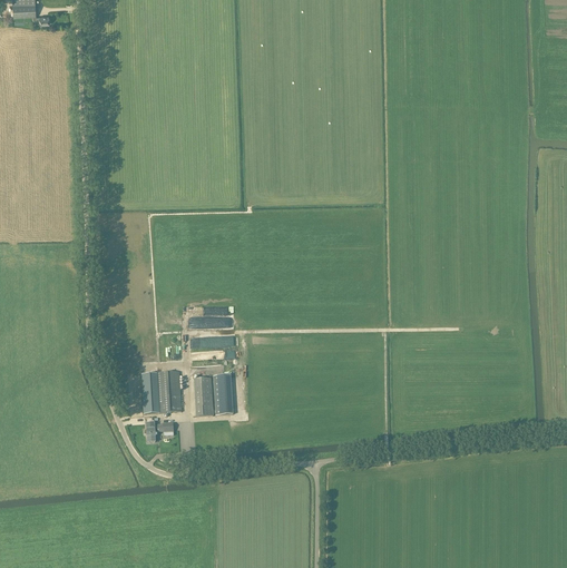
[(16,0),(16,3),(17,16),(36,15),(36,19),(42,19),(44,23),(52,23),(51,16),(39,16),(39,15),(39,2),(39,0),(16,0)]
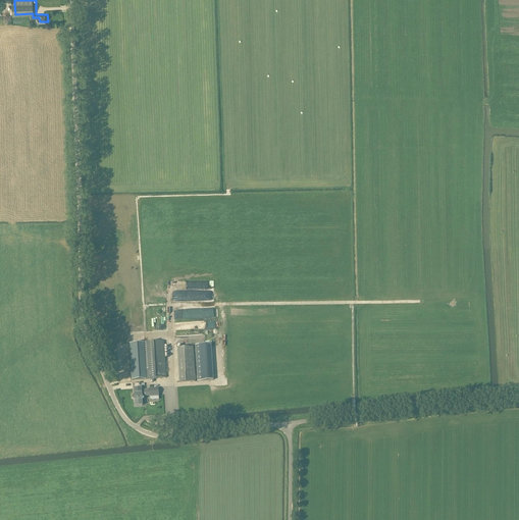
[(167,340),(146,341),(133,342),(135,378),(169,376),(167,340)]
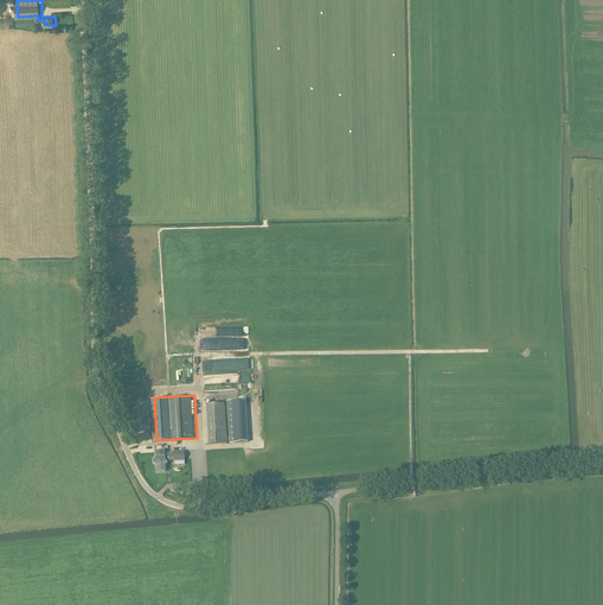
[(251,440),(249,399),(230,400),(232,441),(251,440)]
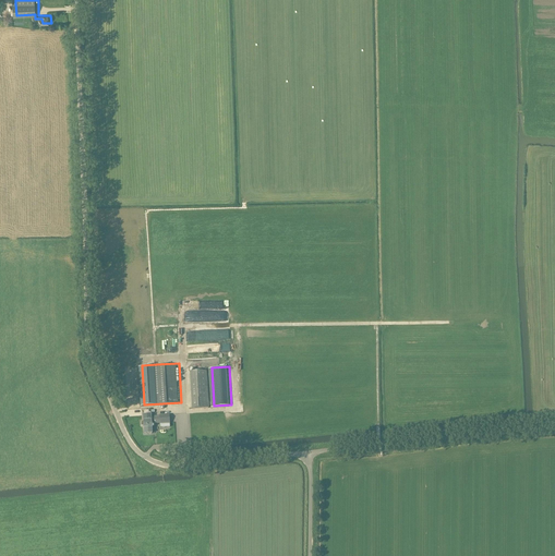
[(193,371),(195,407),(212,407),(209,370),(193,371)]
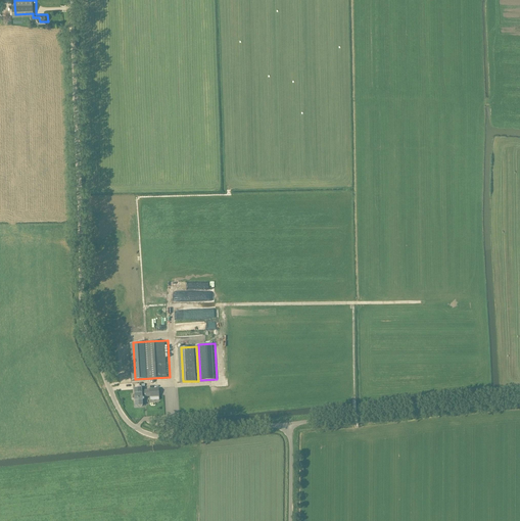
[(153,395),(152,388),(145,388),(144,387),(137,387),(137,393),(135,393),(136,397),(138,396),(138,405),(145,405),(145,399),(147,399),(147,395),(153,395)]
